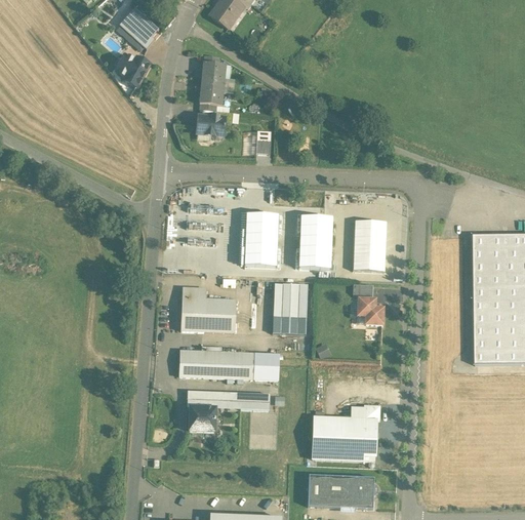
[(218,0),(209,13),(228,26),(242,5),(243,4),(237,0),(218,0)]
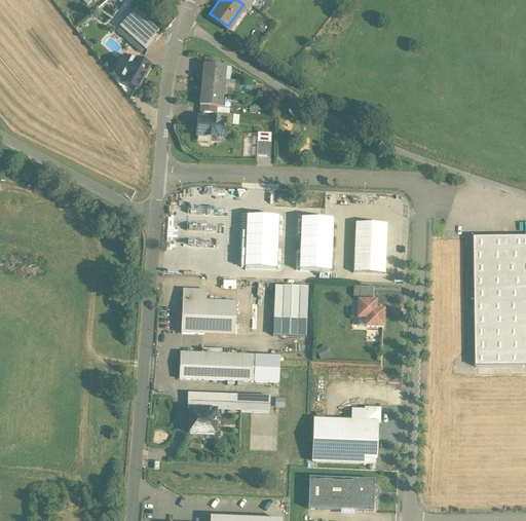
[(237,0),(243,4),(242,5),(247,8),(251,2),(248,0),(237,0)]
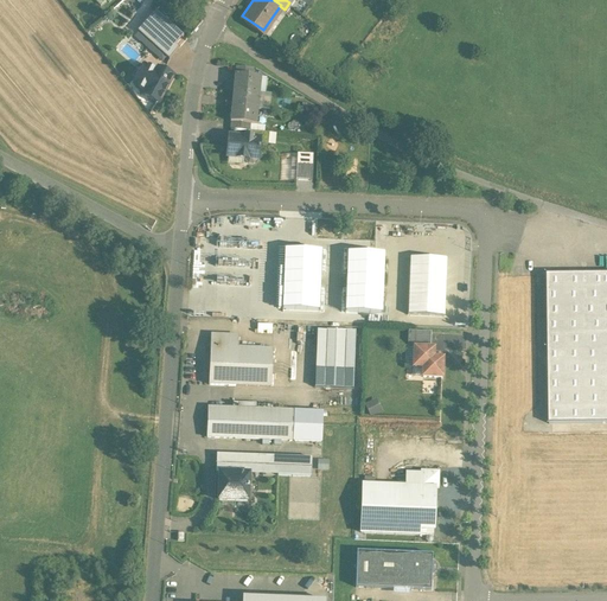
[(176,23),(158,7),(148,17),(165,32),(176,23)]
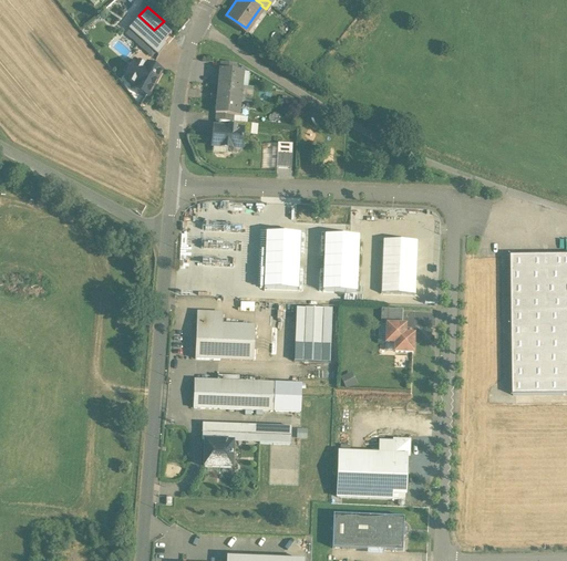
[(154,30),(138,16),(130,26),(147,41),(156,31),(154,30)]
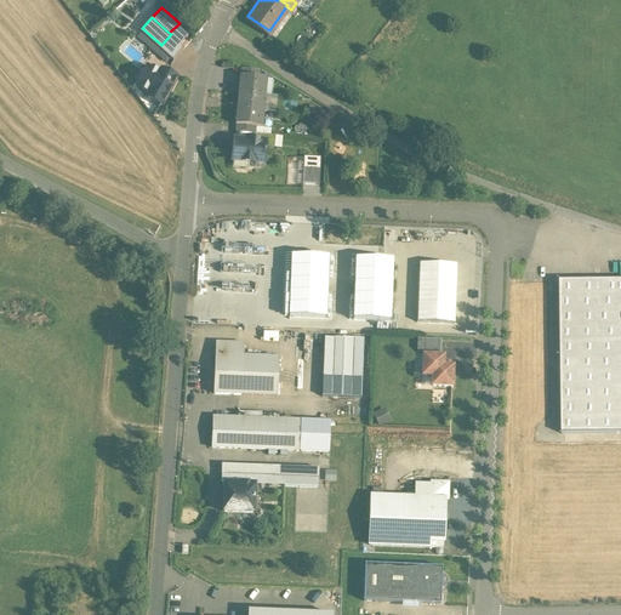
[(182,45),(171,34),(161,45),(172,56),(174,56),(182,45)]
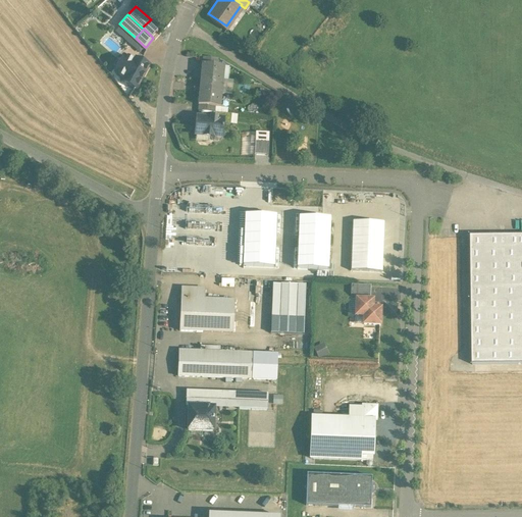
[(135,57),(124,52),(114,69),(124,75),(123,79),(136,86),(149,61),(136,55),(135,57)]
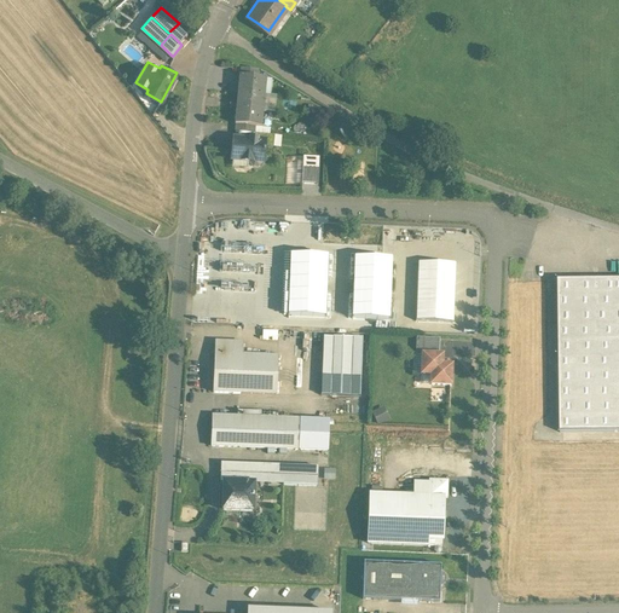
[(258,64),(241,63),(239,71),(256,73),(258,64)]
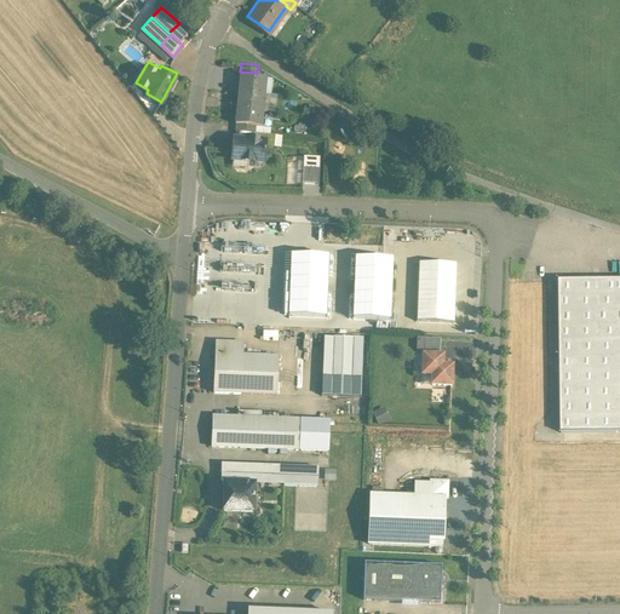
[(240,72),(237,87),(264,90),(267,74),(257,73),(240,72)]
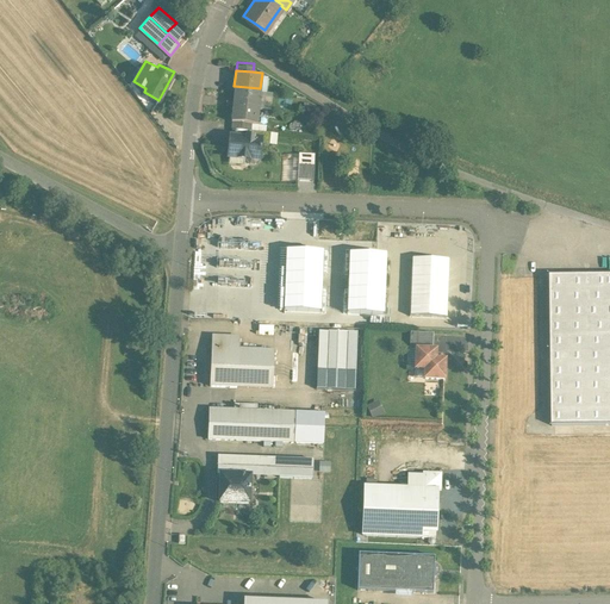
[(260,88),(234,86),(234,95),(232,103),(259,105),(260,88)]
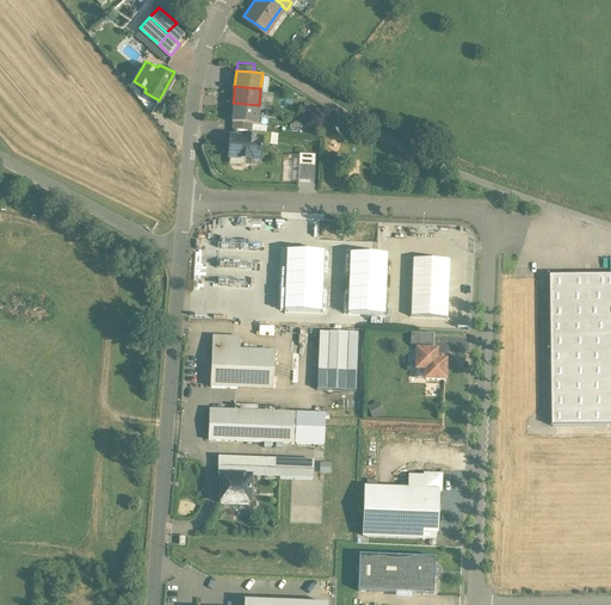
[(259,105),(233,103),(232,118),(251,121),(258,121),(259,105)]
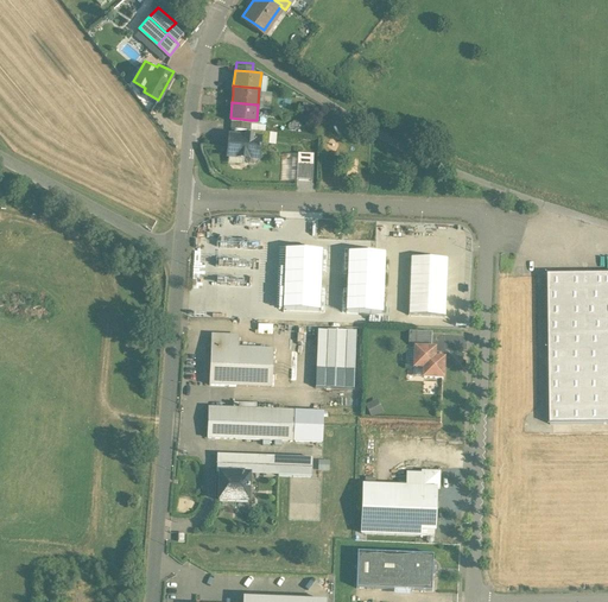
[(249,127),(248,126),(247,133),(260,134),(259,139),(268,140),(268,128),(249,127)]
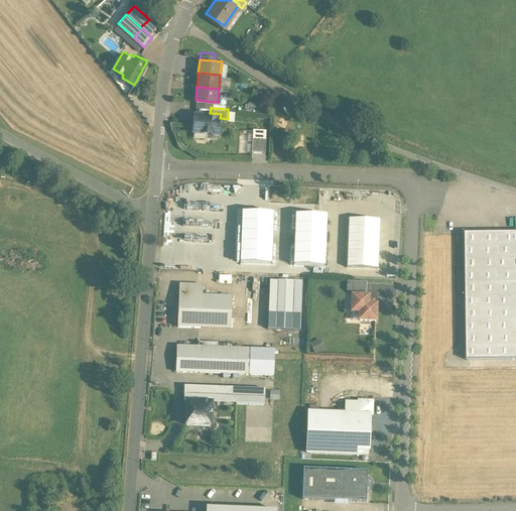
[(210,113),(195,112),(192,130),(208,131),(211,135),(215,135),(218,132),(219,132),(220,125),(221,125),(221,122),(220,122),(220,118),(221,114),(210,113)]
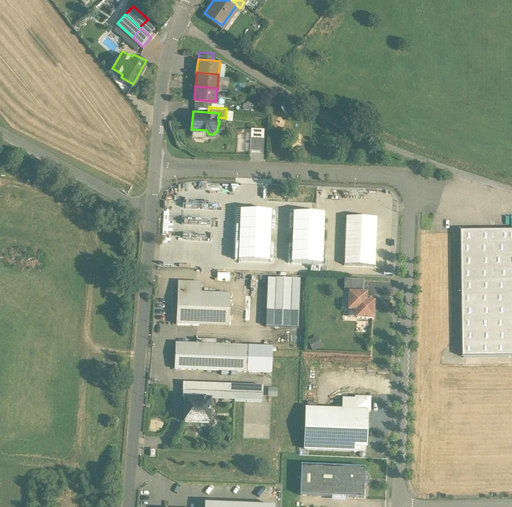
[(264,127),(251,126),(249,147),(262,148),(264,127)]
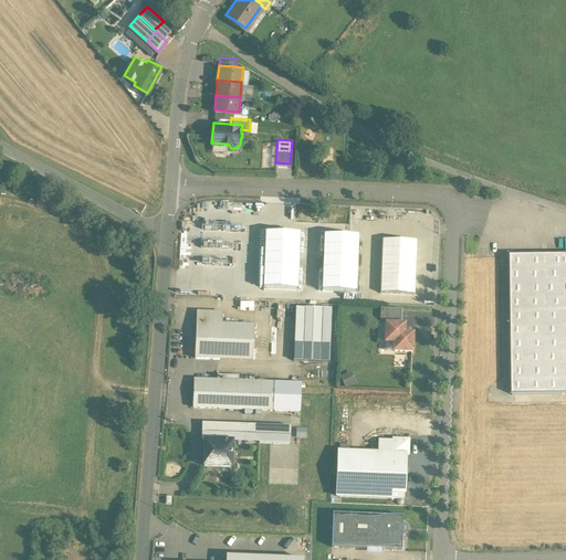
[(299,230),(265,229),(263,284),(296,285),(299,230)]
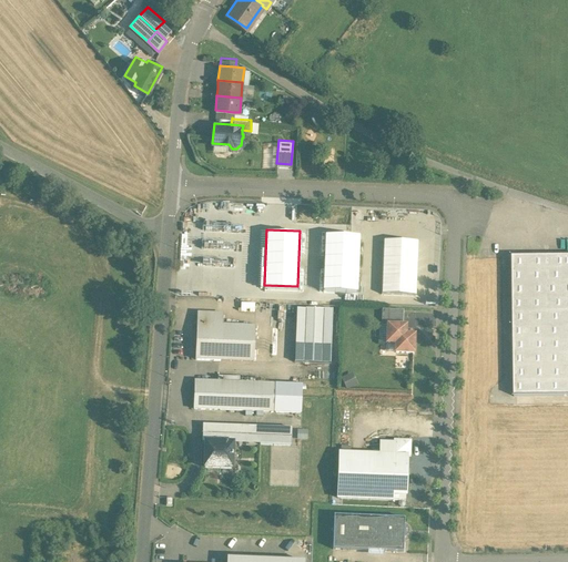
[(325,232),(323,287),(356,289),(358,234),(325,232)]
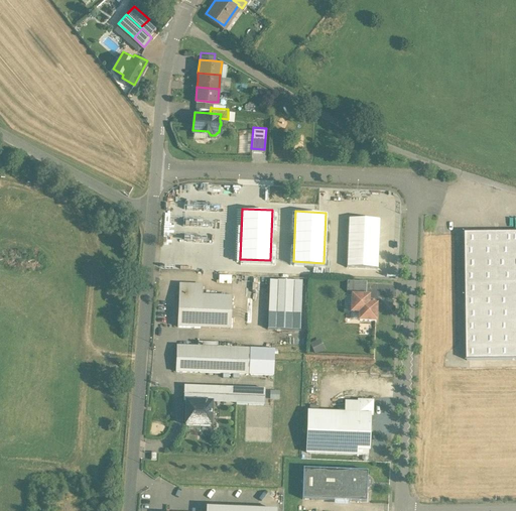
[(349,216),(347,264),(377,265),(379,217),(349,216)]
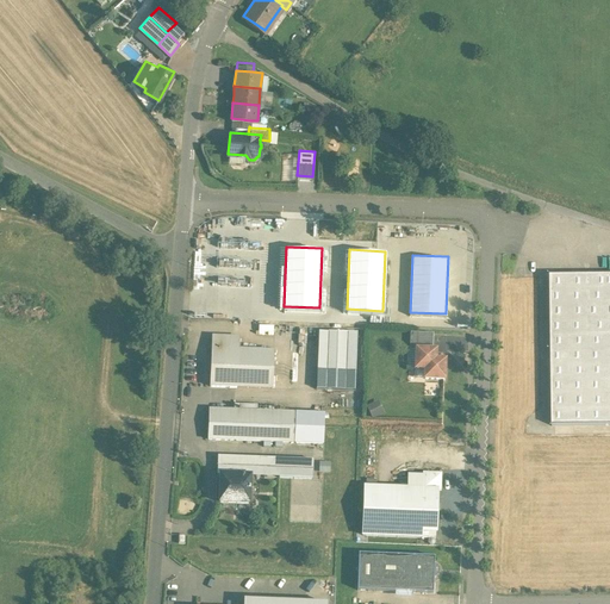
[(609,271),(549,272),(552,422),(609,421),(609,271)]
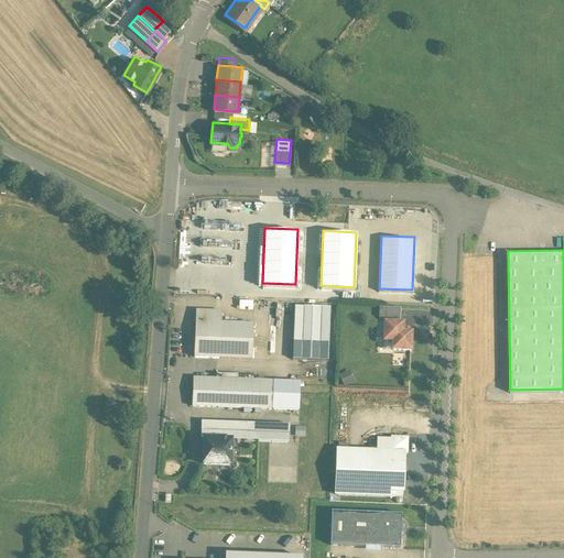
[(329,304),(294,302),(293,339),(328,340),(329,304)]
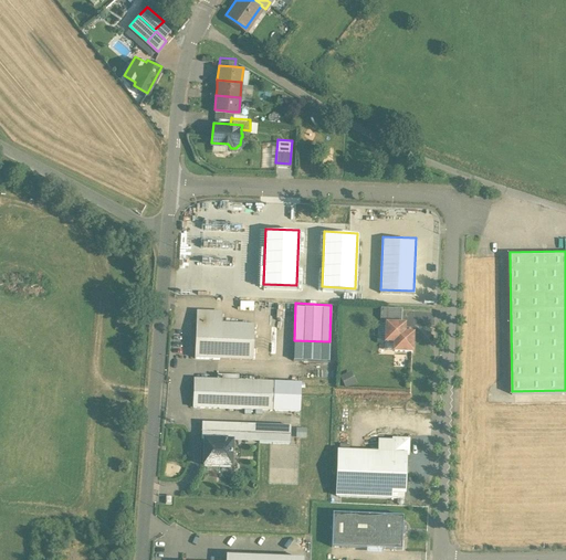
[(401,305),(387,305),(387,320),(401,320),(401,305)]
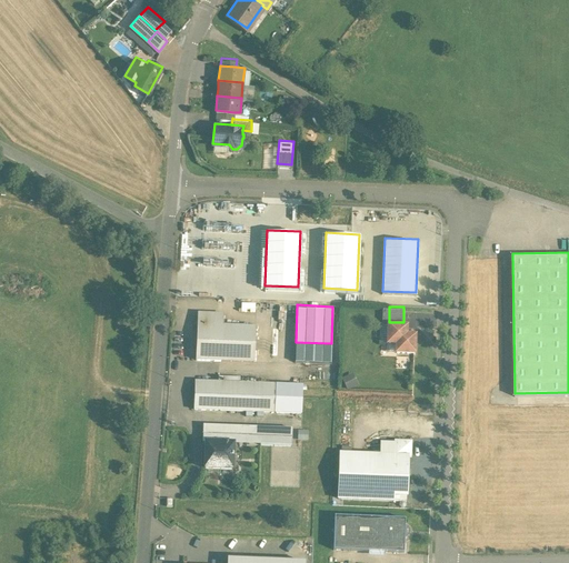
[(255,324),(221,322),(221,311),(198,310),(196,357),(253,359),(255,324)]
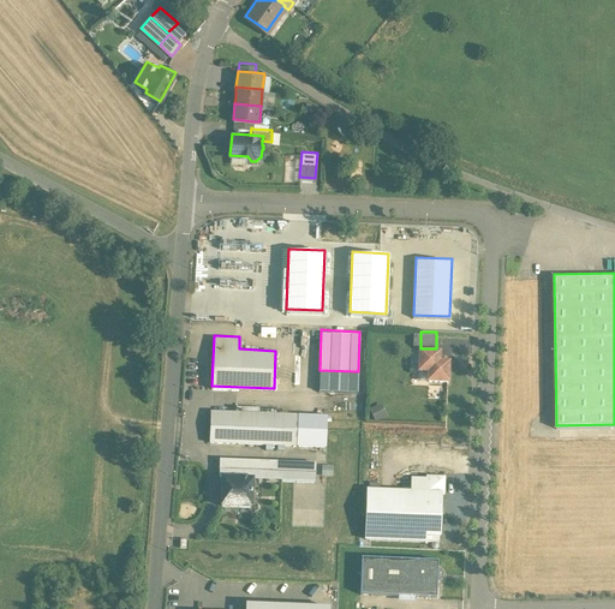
[(446,359),(446,353),(441,353),(441,348),(436,348),(421,348),(419,348),(419,368),(418,368),(418,380),(428,378),(449,378),(448,359),(446,359)]
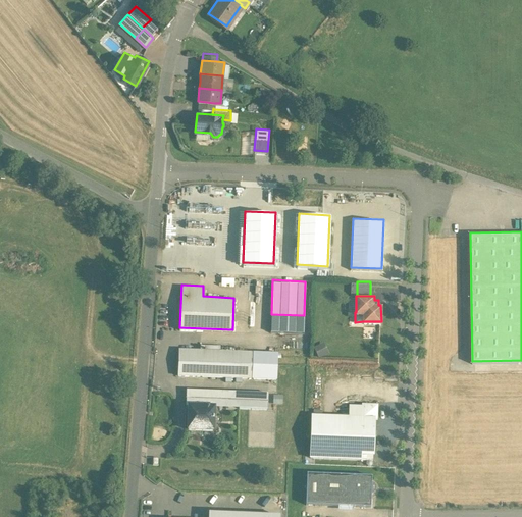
[(304,315),(271,314),(270,329),(303,330),(304,315)]
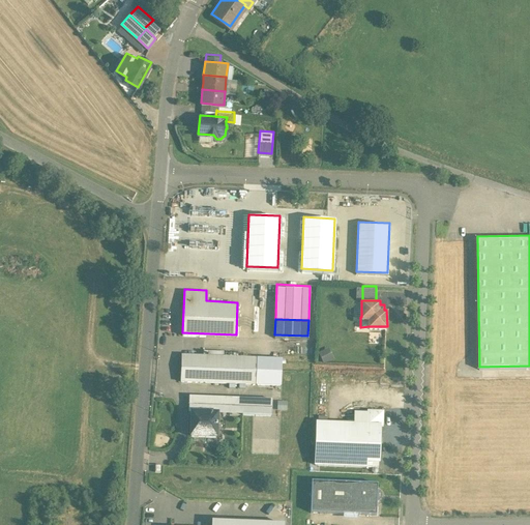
[(330,345),(319,350),(323,360),(335,356),(330,345)]
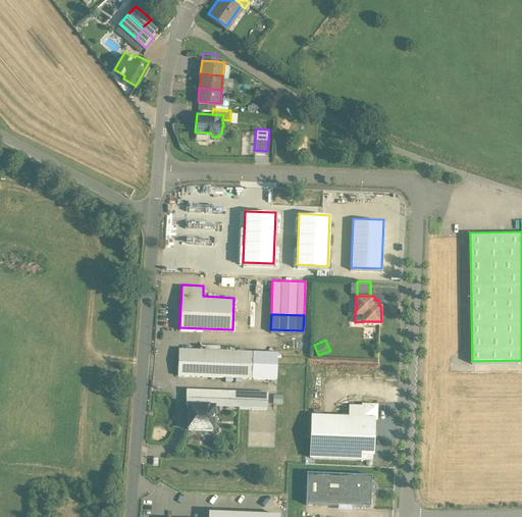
[(219,344),(201,343),(200,349),(179,348),(178,372),(275,376),(276,351),(219,349),(219,344)]
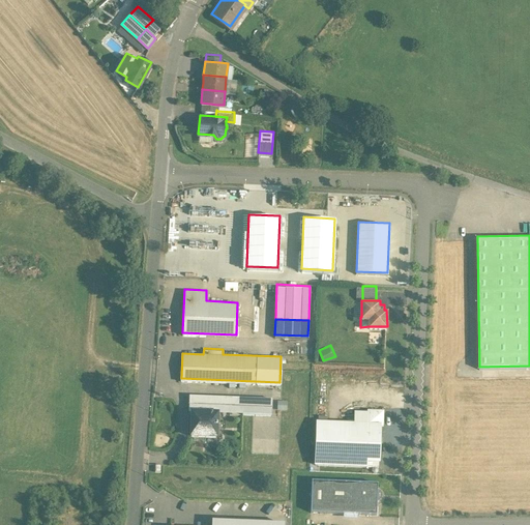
[(238,395),(188,392),(188,409),(192,409),(199,410),(199,406),(216,407),(216,410),(241,411),(242,407),(238,407),(238,395)]
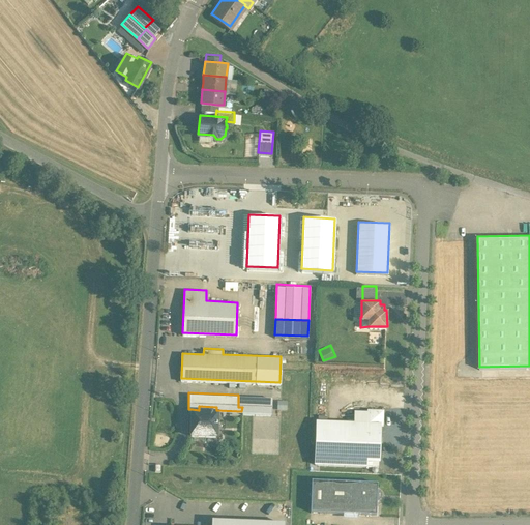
[(272,396),(238,395),(238,407),(242,407),(241,411),(271,412),(272,396)]
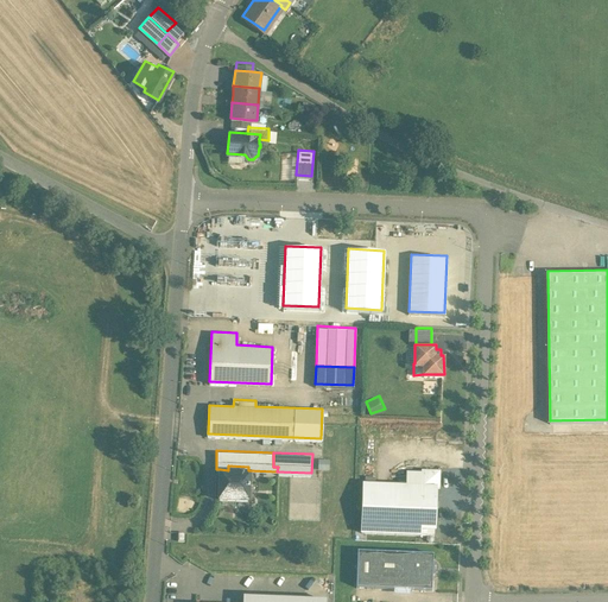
[(438,468),(422,468),(422,470),(407,469),(406,482),(422,483),(420,531),(434,532),(435,485),(437,485),(438,468)]
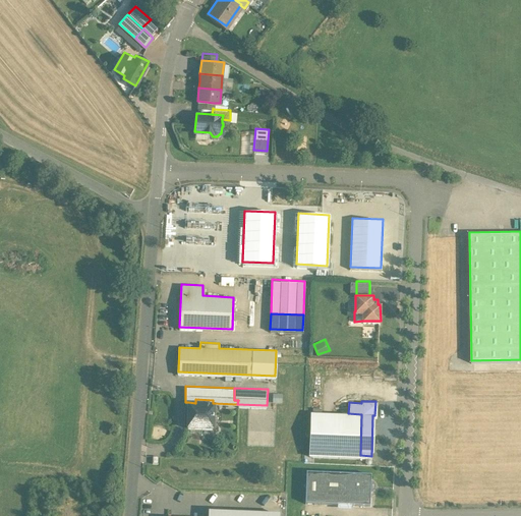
[(195,403),(188,402),(187,425),(212,426),(213,403),(195,403)]
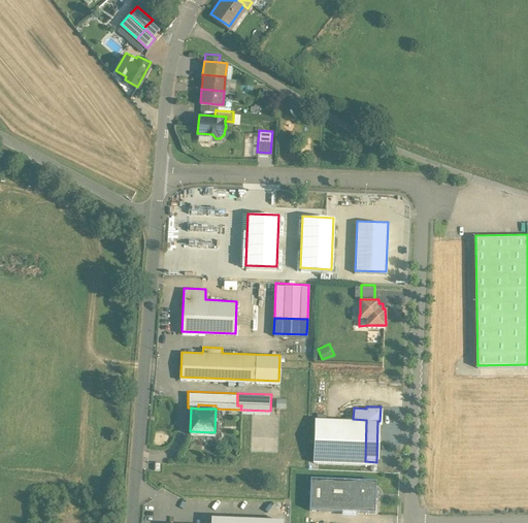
[(353,419),(316,418),(314,460),(365,461),(366,420),(353,419)]
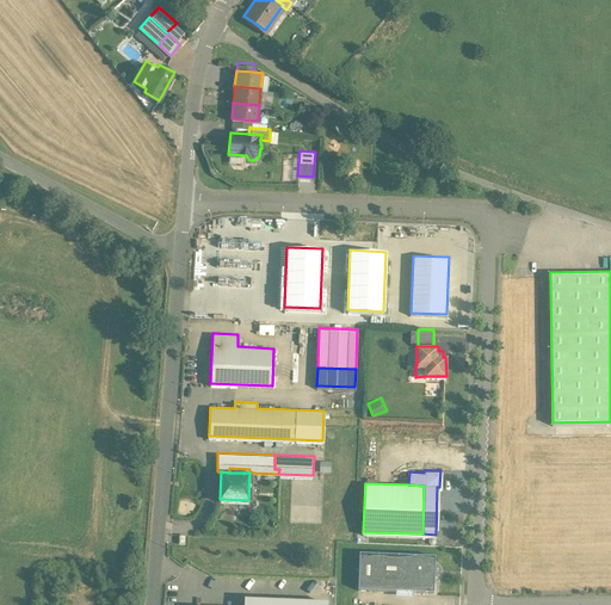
[(434,554),(359,550),(357,586),(433,590),(433,573),(436,572),(437,570),(438,569),(438,566),(437,565),(436,562),(434,561),(434,554)]
